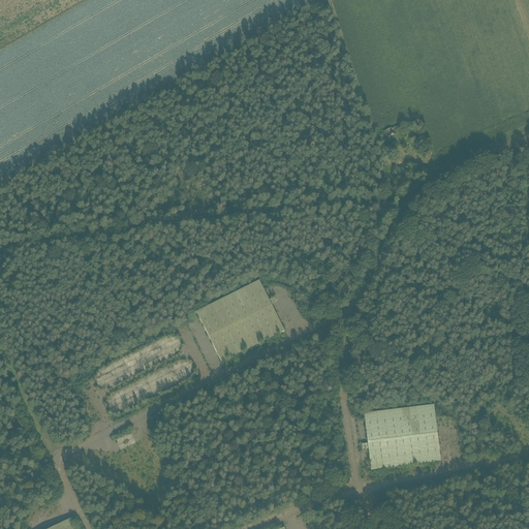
[(434,405),(364,414),(368,444),(362,444),(362,449),(368,448),(371,470),(440,462),(435,418),(434,405)]
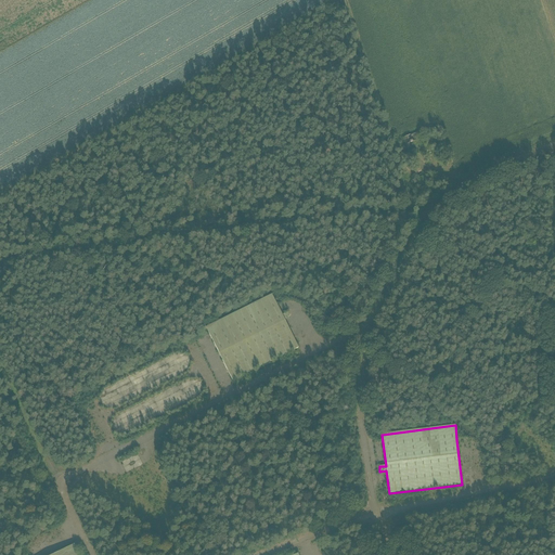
[(79,554),(75,545),(53,554),(79,554)]
